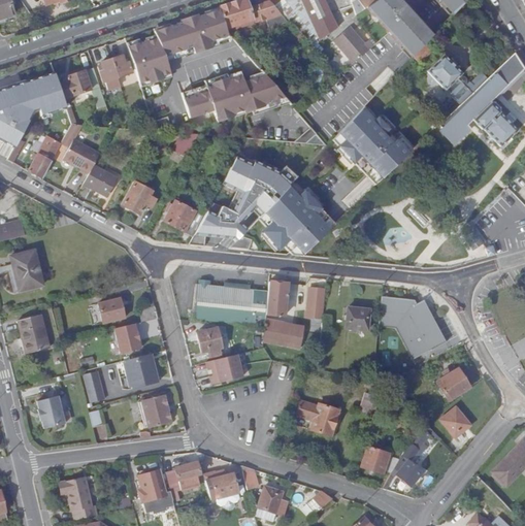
[(0,18),(5,17),(14,13),(10,0),(0,0),(0,18)]
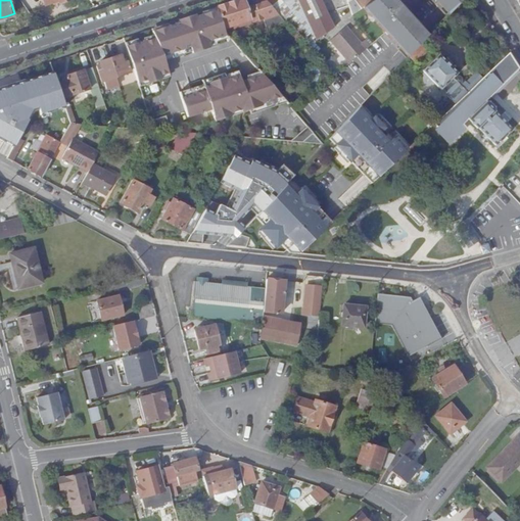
[(218,9),(224,27),(276,10),(269,0),(246,7),(244,0),(235,0),(218,6),(218,9)]
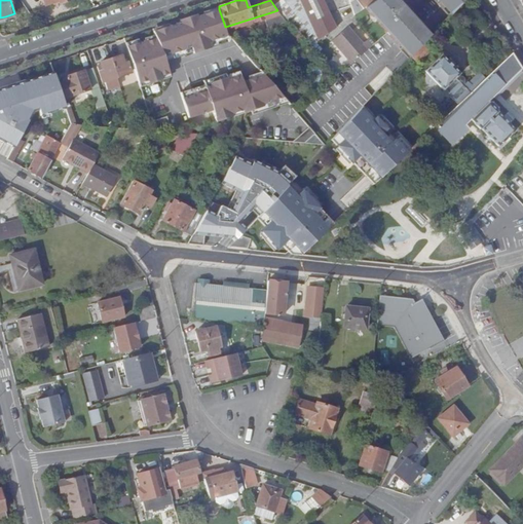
[(300,0),(319,38),(336,26),(329,9),(325,0),(284,0),(286,2),(288,0),(300,0)]
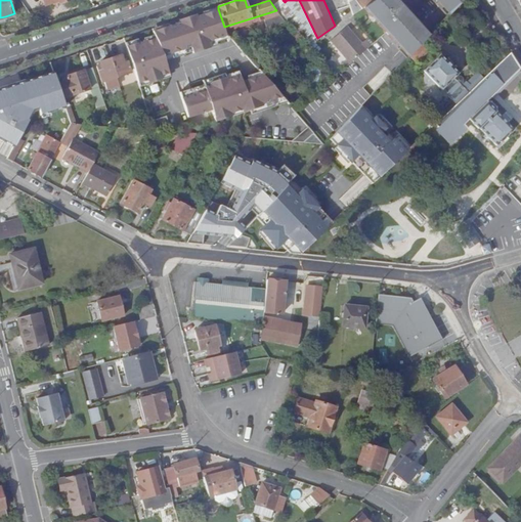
[(287,0),(285,2),(316,39),(317,38),(299,0),(287,0)]
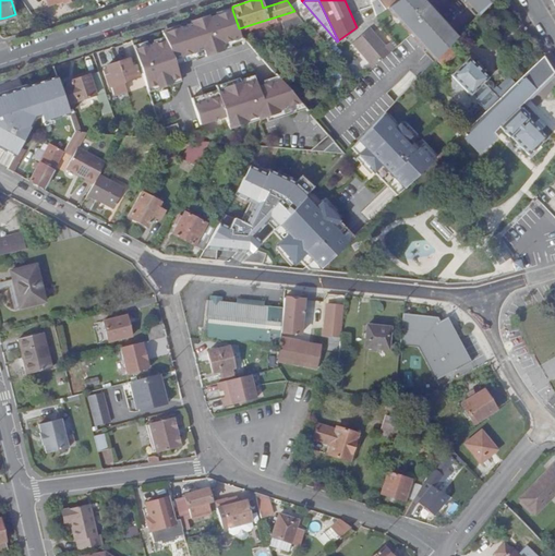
[(376,13),(386,5),(393,0),(378,0),(381,3),(374,5),(376,13)]
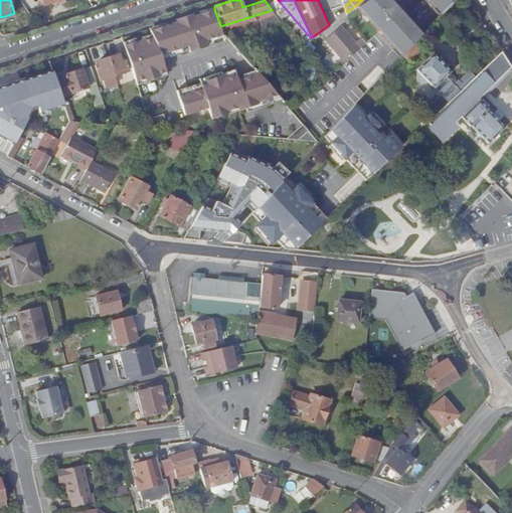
[(379,30),(402,10),(392,0),(362,0),(356,5),(379,30)]
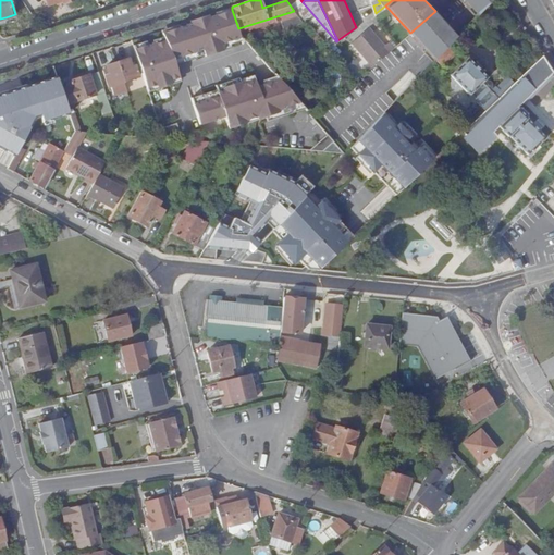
[(466,0),(479,14),(491,0),(466,0)]
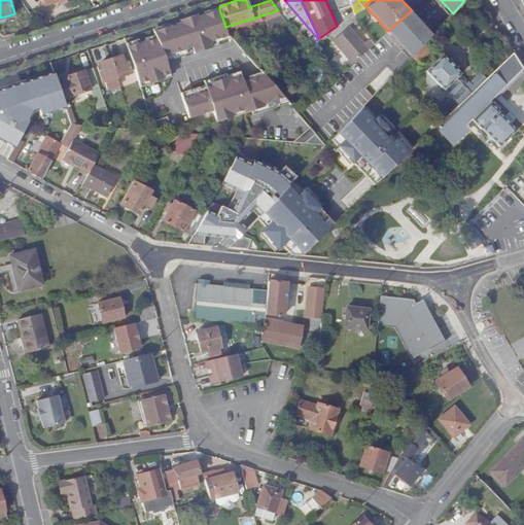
[(140,41),(128,45),(139,80),(148,77),(149,81),(162,77),(160,74),(170,71),(166,61),(165,54),(193,45),(195,51),(211,46),(209,40),(228,34),(225,27),(219,9),(205,13),(206,14),(199,18),(198,15),(197,13),(181,19),(182,21),(177,23),(154,30),(154,34),(155,37),(146,40),(145,39),(140,41)]
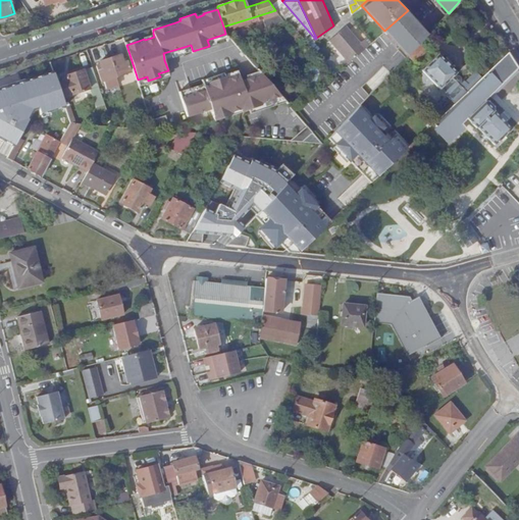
[(408,55),(420,42),(428,34),(408,10),(384,31),(407,56),(408,55)]
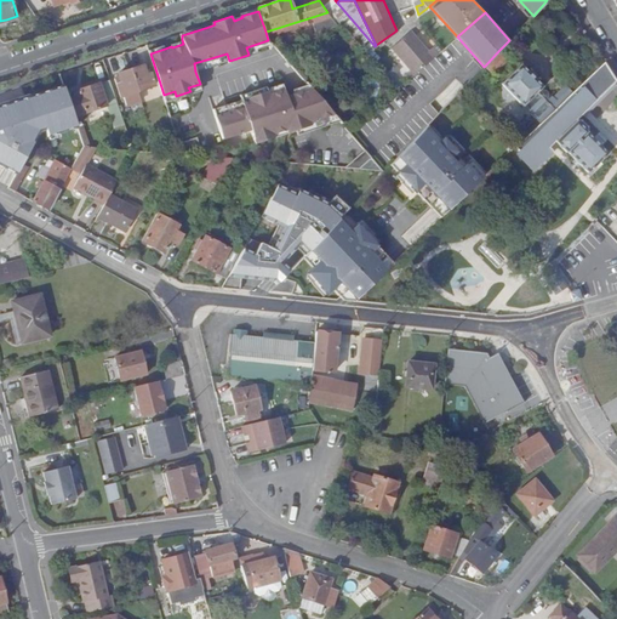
[(181,33),(182,35),(209,27),(207,23),(181,33)]
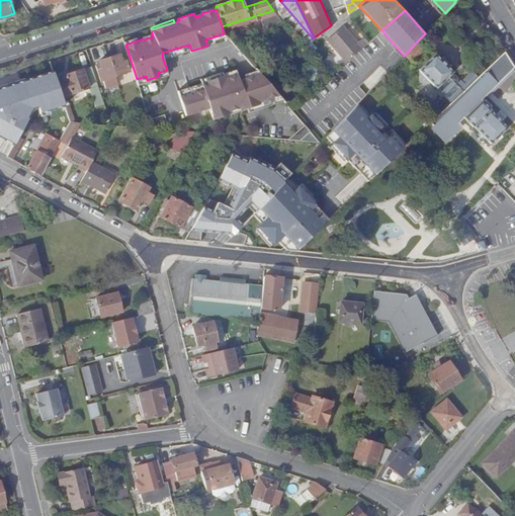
[(327,41),(345,63),(364,46),(360,40),(356,44),(343,26),(327,41)]
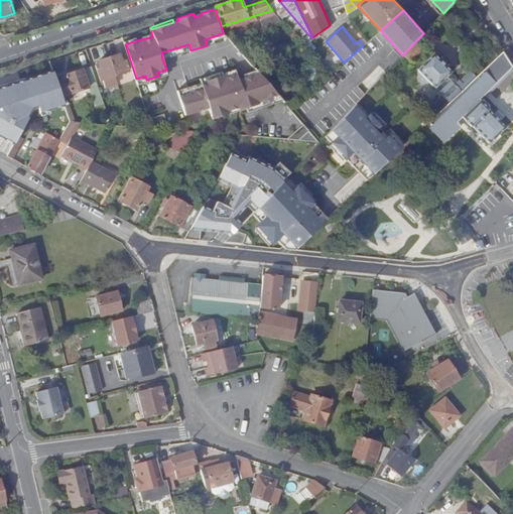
[(409,60),(422,48),(415,41),(403,54),(409,60)]
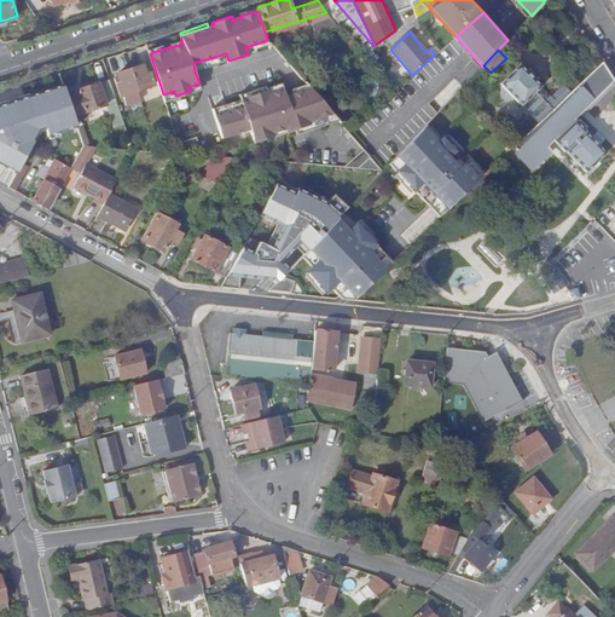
[(193,63),(195,71),(228,61),(226,53),(193,63)]
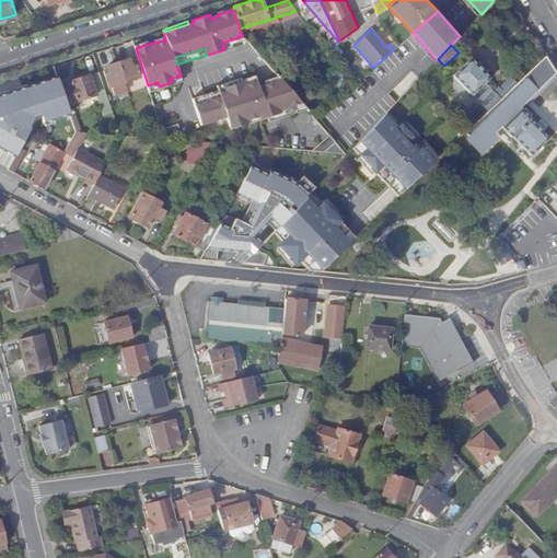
[(496,131),(502,127),(513,114),(520,107),(522,107),(556,73),(545,56),(515,83),(488,111),(472,126),(466,132),(470,136),(467,138),(483,153),(500,136),(496,131)]
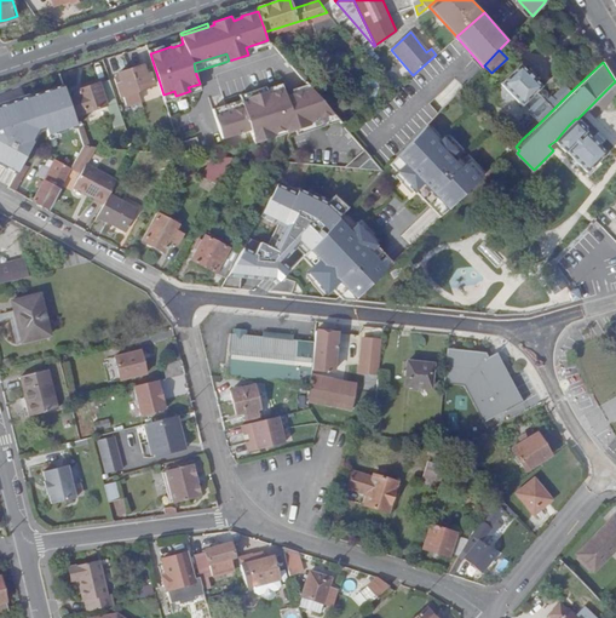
[(147,74),(143,64),(132,68),(139,91),(155,85),(151,73),(147,74)]
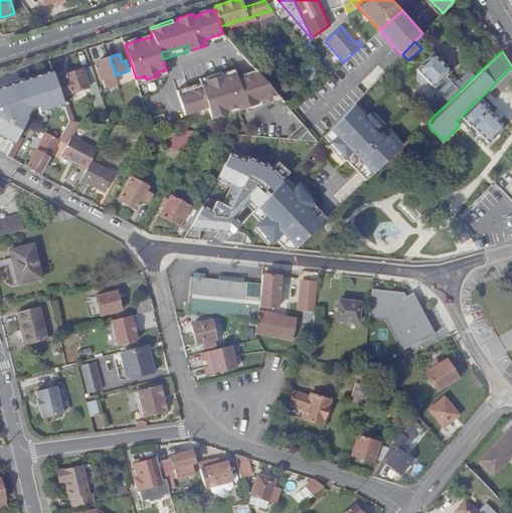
[(434,88),(451,71),(433,53),(416,68),(434,88)]
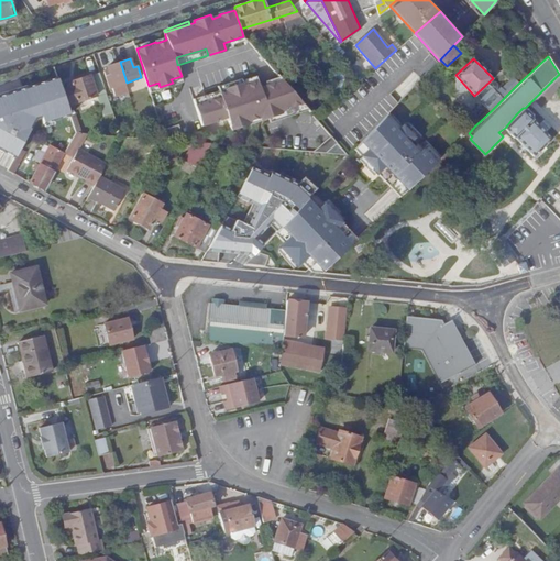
[(106,70),(111,87),(114,87),(117,96),(130,90),(128,85),(127,83),(120,62),(109,65),(110,68),(106,70)]
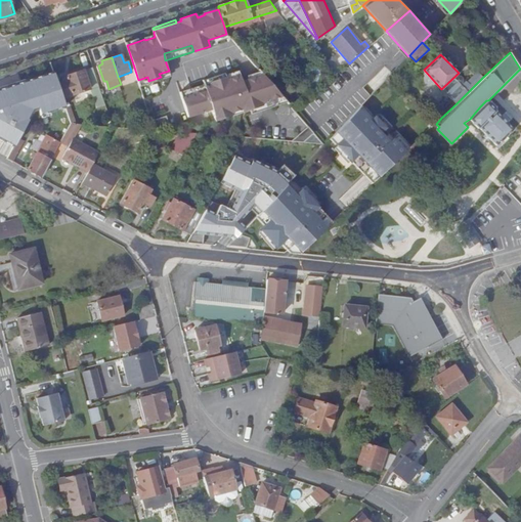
[(74,95),(100,85),(94,67),(67,76),(68,80),(62,81),(67,95),(73,93),(74,95)]
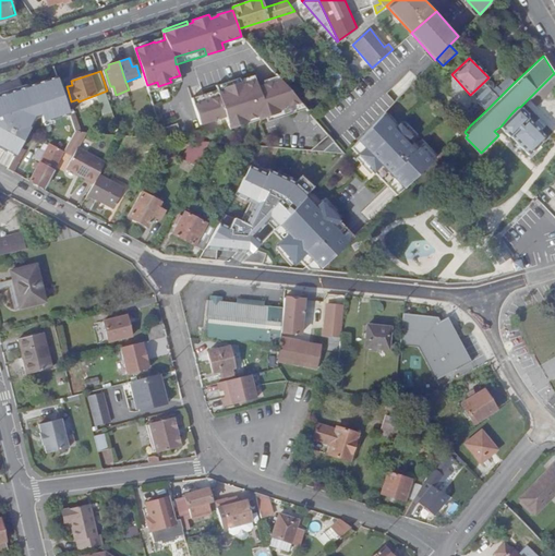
[(218,88),(204,94),(206,99),(220,95),(219,92),(226,89),(226,86),(241,81),(242,83),(256,79),(255,73),(241,79),(240,76),(216,84),(218,88)]
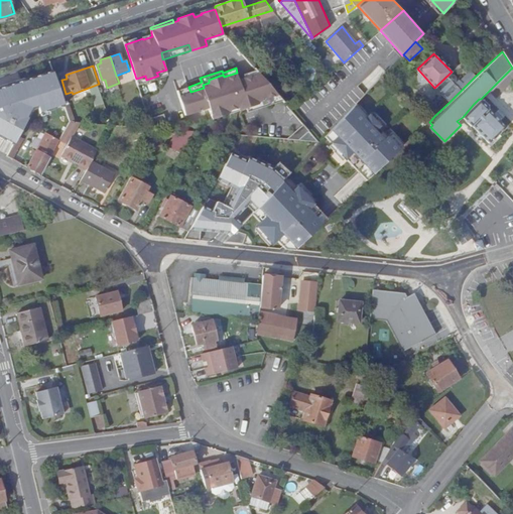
[(188,87),(177,90),(185,114),(210,107),(213,118),(229,113),(228,110),(239,107),(240,109),(246,107),(258,103),(257,100),(276,94),(255,69),(256,73),(244,77),(239,79),(237,73),(224,77),(223,75),(209,80),(209,83),(203,85),(204,88),(190,93),(190,92),(188,87)]
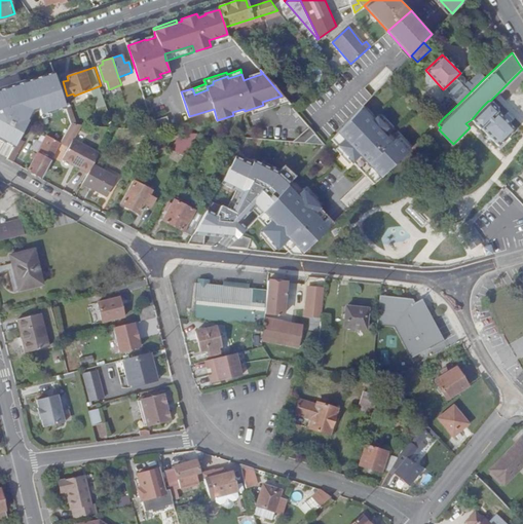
[(19,82),(30,118),(34,110),(40,107),(42,113),(67,105),(54,71),(19,82)]
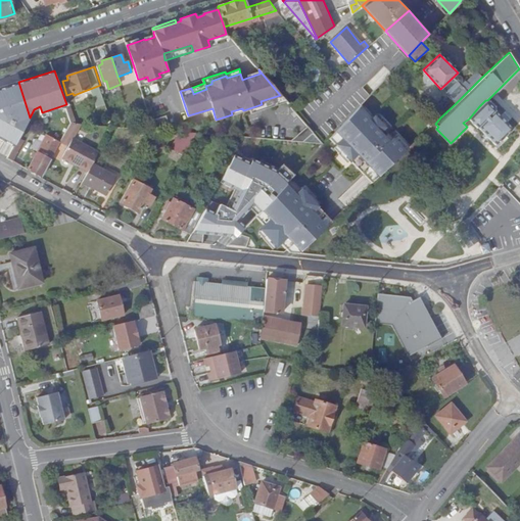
[(456,103),(481,78),(476,73),(462,86),(451,97),(450,98),(456,103)]
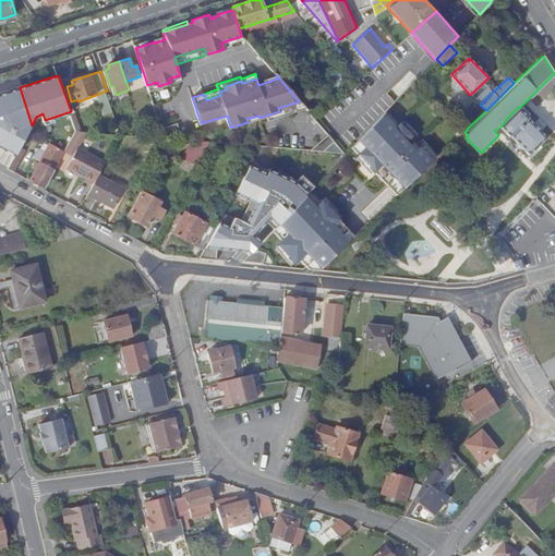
[(484,83),(484,82),(471,94),(481,104),(493,92),(494,89),(494,88),(494,87),(494,86),(494,84),(493,83),(492,82),(490,81),(487,81),(486,82),(484,83)]
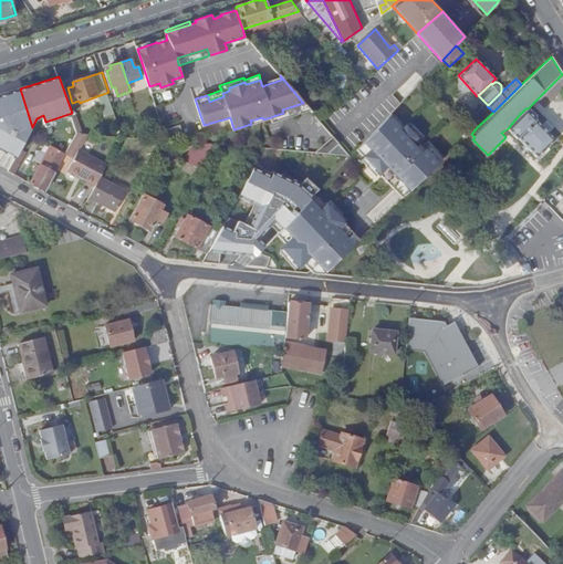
[(0,149),(16,158),(18,155),(22,146),(32,127),(20,89),(0,94),(0,149)]
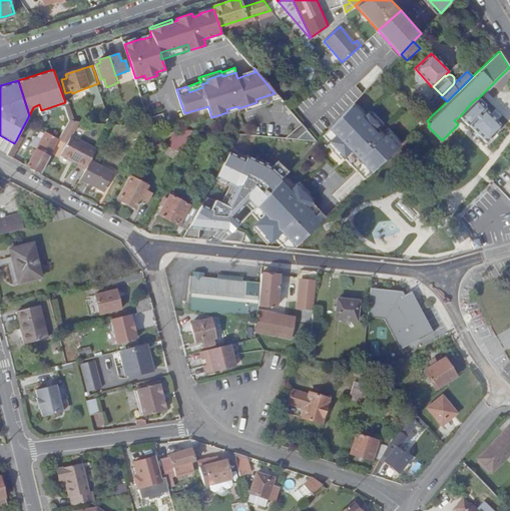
[(257,102),(244,106),(246,110),(281,99),(275,93),(256,99),(257,102)]
